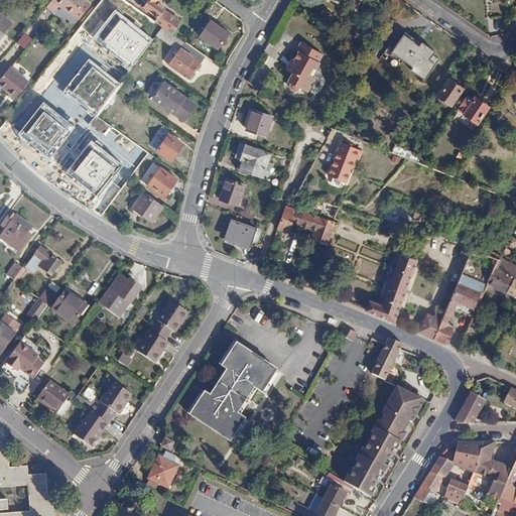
[(52,0),(48,6),(55,11),(61,4),(75,15),(76,14),(80,18),(92,4),(87,0),(52,0)]
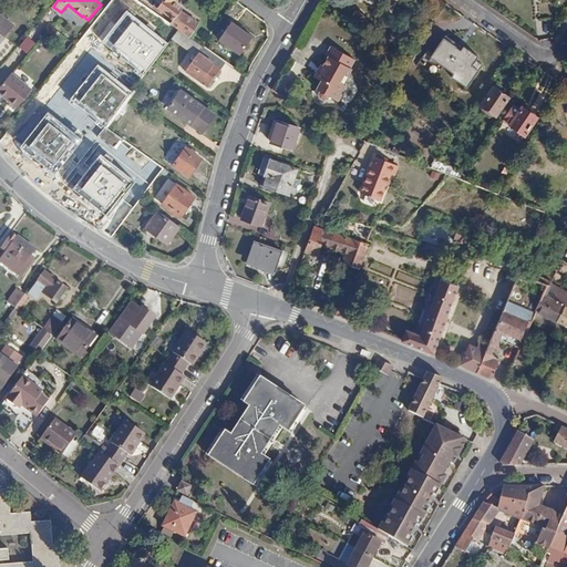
[(158,0),(155,6),(174,20),(181,12),(182,10),(173,3),(174,0),(158,0)]
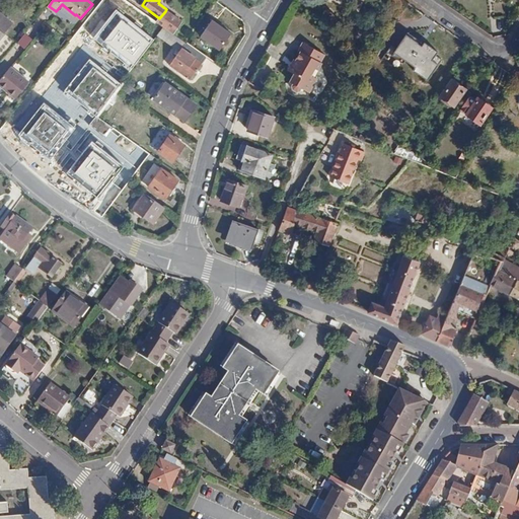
[(0,28),(4,32),(14,21),(0,9),(0,28)]
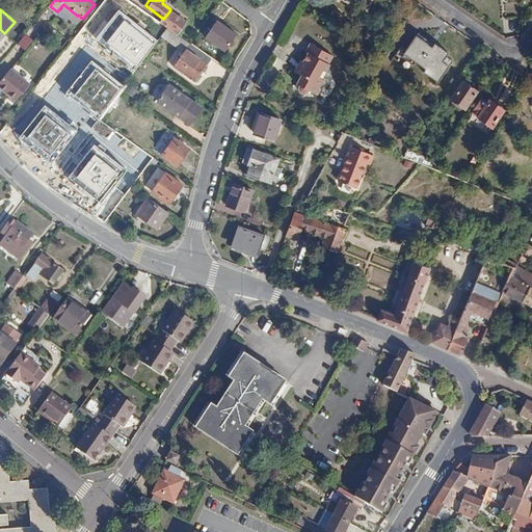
[(163,19),(161,23),(167,27),(178,35),(186,24),(169,11),(163,19)]
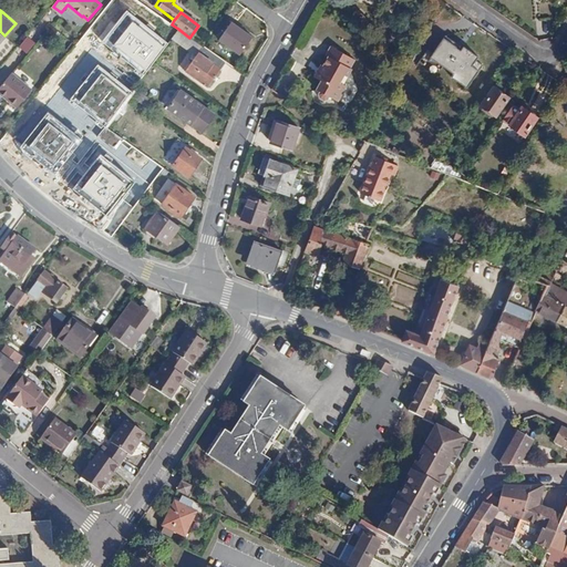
[(329,44),(325,50),(349,66),(352,59),(351,58),(356,50),(332,34),(327,43),(329,44)]
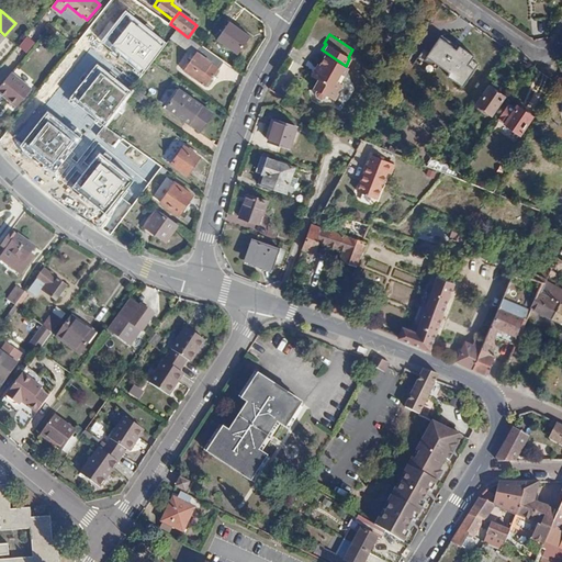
[(184,44),(192,48),(195,43),(189,37),(184,44)]
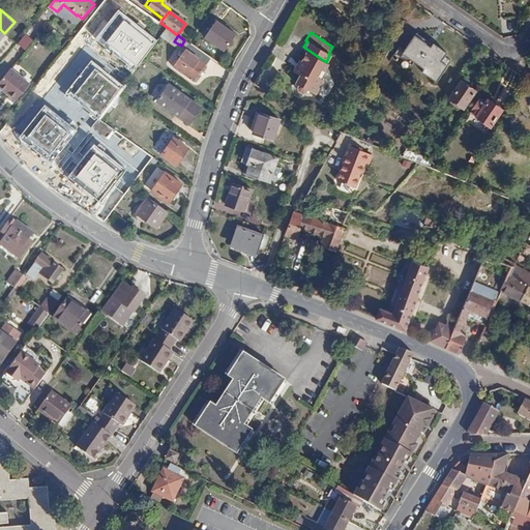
[(434,46),(419,35),(407,52),(429,66),(425,69),(442,81),(455,61),(448,56),(450,52),(436,41),(434,46)]
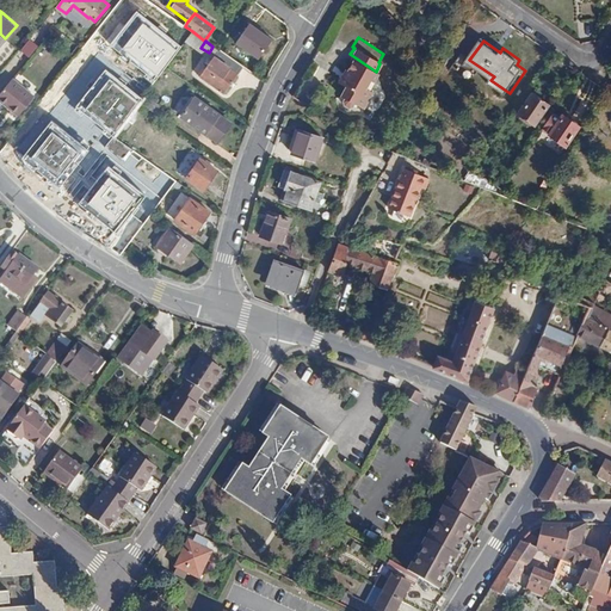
[(341,84),(343,90),(344,93),(346,94),(347,96),(350,96),(357,94),(363,98),(372,82),(370,80),(376,72),(350,54),(340,71),(345,74),(339,82),(341,84)]
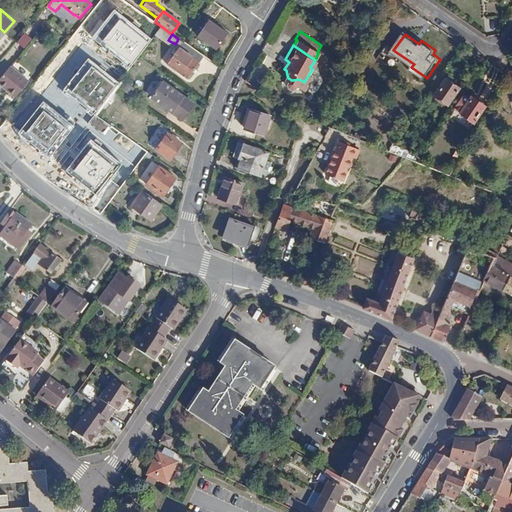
[(189,46),(173,68),(187,78),(203,56),(189,46)]
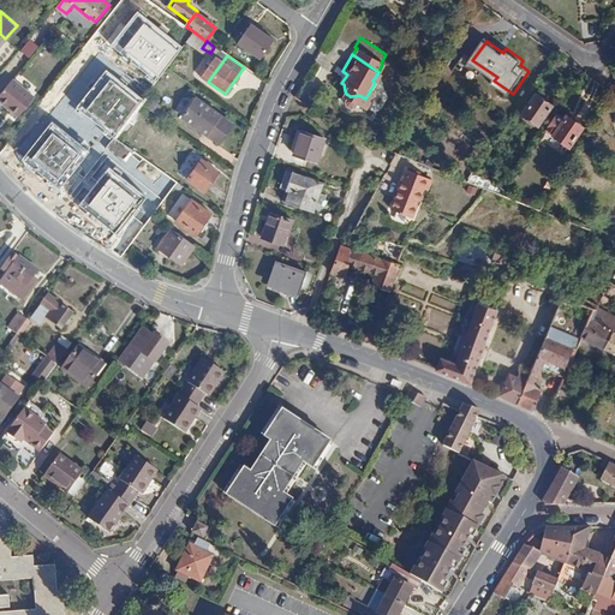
[(87,72),(28,148),(47,163),(55,153),(53,150),(64,137),(63,135),(101,83),(87,72)]
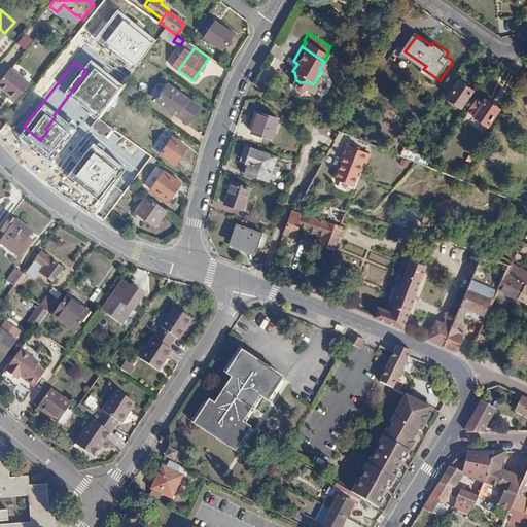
[(12,67),(0,80),(0,84),(18,99),(31,82),(12,67)]
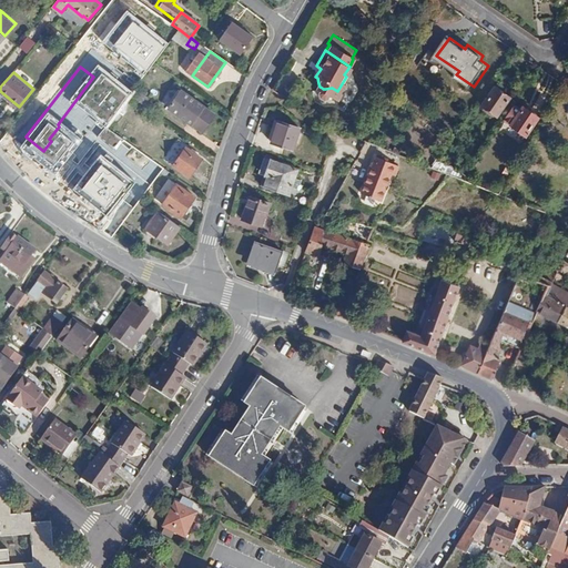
[(128,73),(93,119),(104,128),(128,97),(139,81),(128,73)]
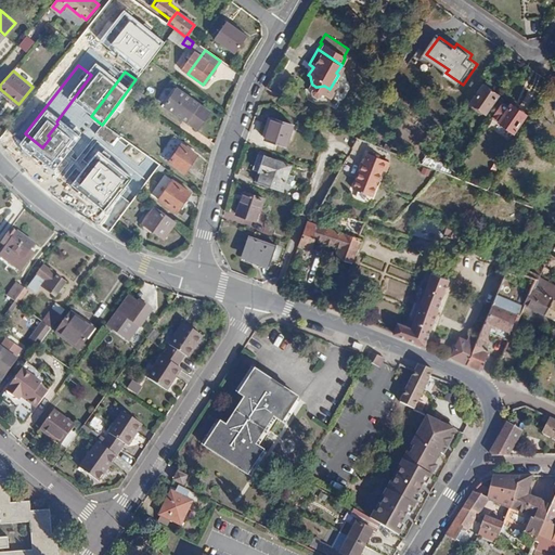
[(279,81),(270,92),(280,100),(288,89),(279,81)]
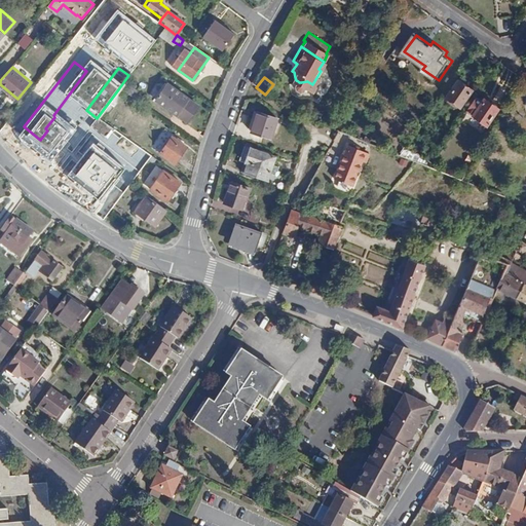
[(457,82),(445,99),(459,109),(472,92),(457,82)]
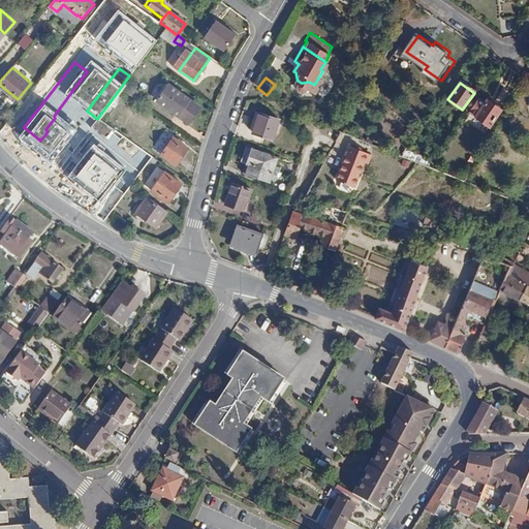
[(125,91),(135,98),(139,92),(129,85),(125,91)]
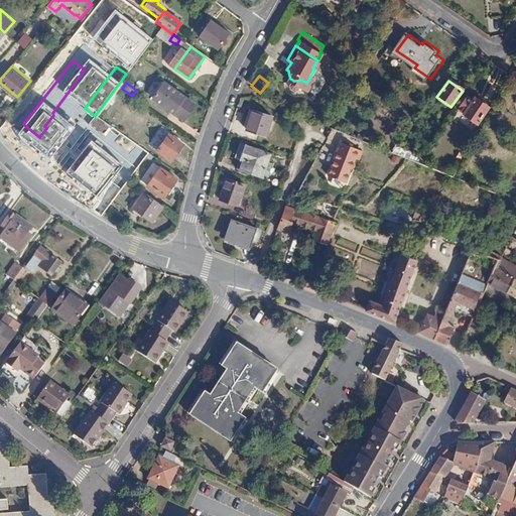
[(164,83),(153,98),(174,113),(184,98),(164,83)]
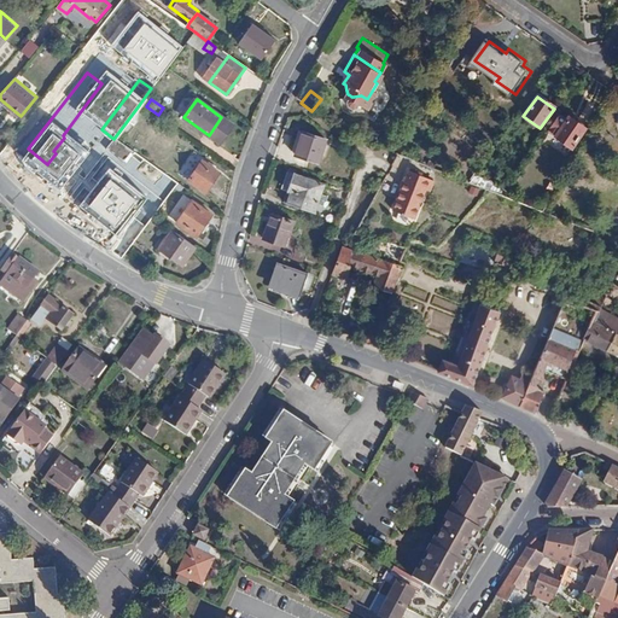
[(557,117),(546,132),(554,138),(565,123),(557,117)]
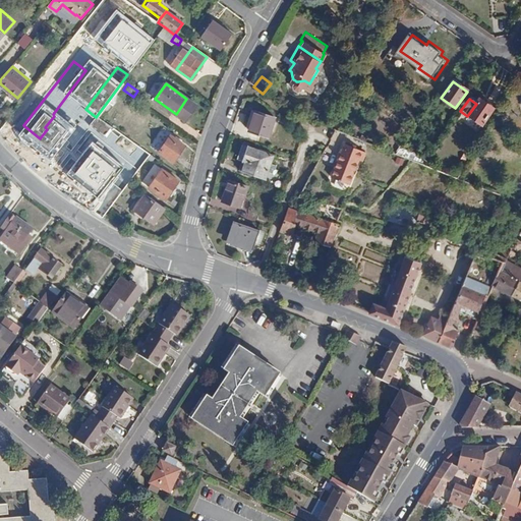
[(476,104),(467,116),(481,125),(493,110),(478,100),(476,104)]
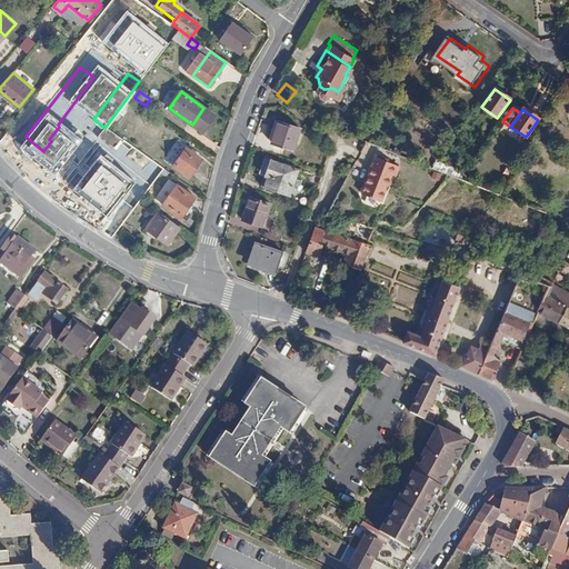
[(279,122),(271,143),(292,150),(299,130),(279,122)]
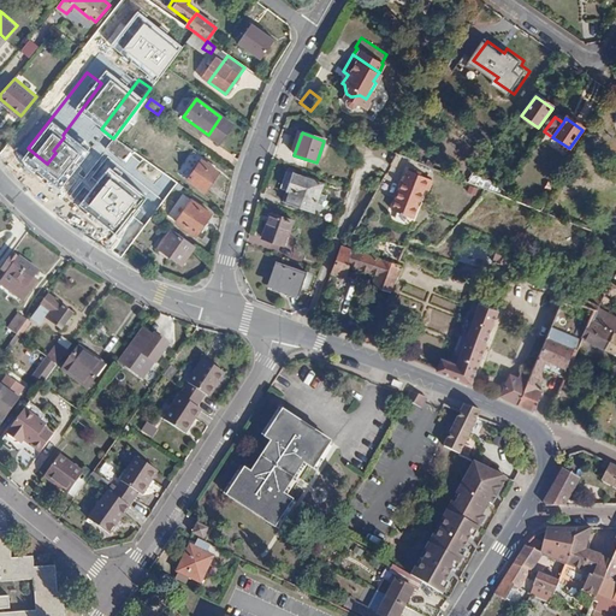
[(551,138),(567,150),(569,148),(552,137),(551,138)]
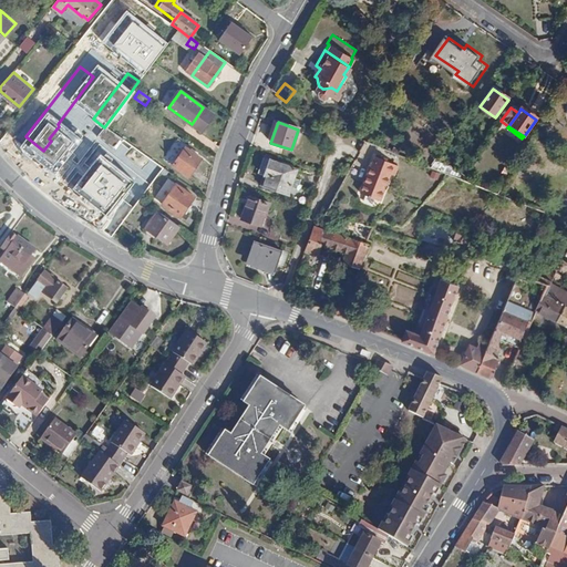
[(112,142),(100,158),(106,163),(119,147),(112,142)]
